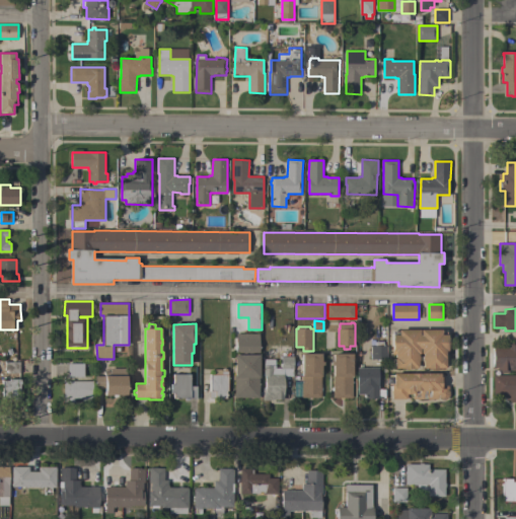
[(421,329),(421,335),(422,335),(422,329),(442,329),(442,330),(447,330),(448,335),(448,338),(449,338),(449,342),(449,354),(446,354),(446,359),(448,359),(448,367),(446,367),(446,368),(438,368),(438,369),(429,369),(429,368),(424,368),(424,361),(419,361),(419,368),(414,368),(414,369),(404,369),(404,368),(395,368),(395,366),(394,366),(394,359),(395,359),(395,355),(393,355),(393,345),(392,345),(392,338),(393,338),(393,335),(394,335),(394,331),(399,331),(399,329),(421,329)]
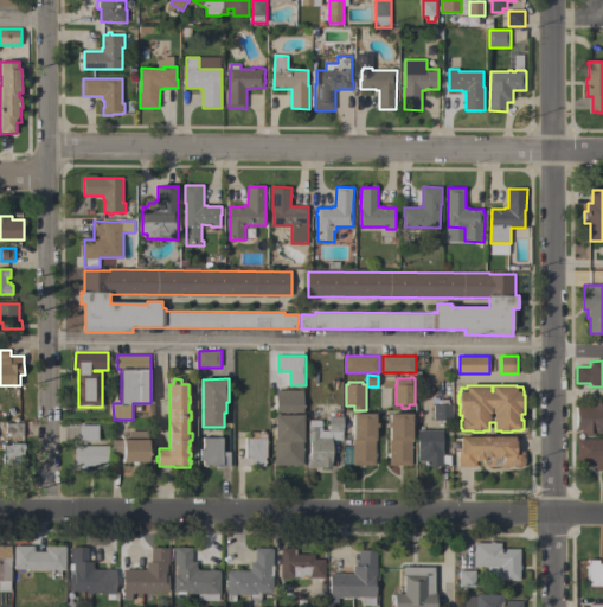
[(275,414),(286,414),(286,413),(277,413),(277,390),(305,390),(305,413),(297,413),(297,414),(305,414),(305,441),(303,441),(305,465),(275,465),(275,414)]
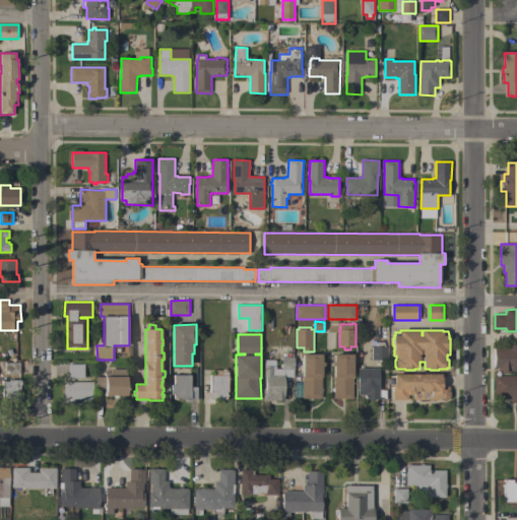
[(495,348),(509,348),(510,344),(511,343),(512,343),(516,343),(516,371),(511,371),(511,374),(503,373),(503,371),(500,371),(500,368),(495,368),(495,348)]
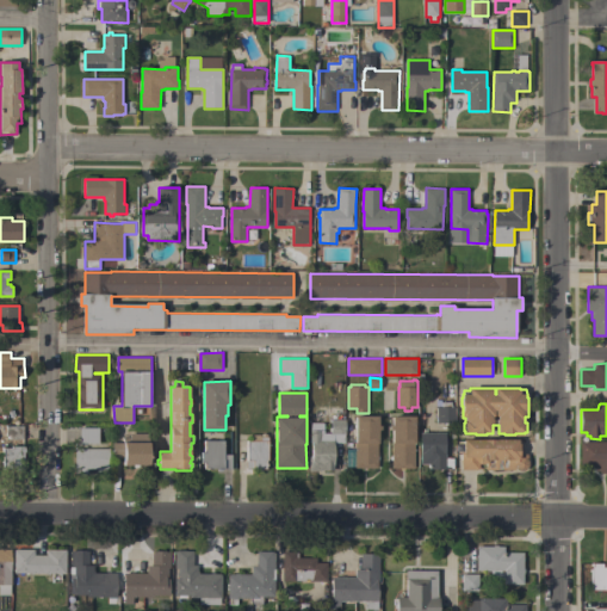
[(438,407),(457,407),(457,423),(438,423),(438,407)]
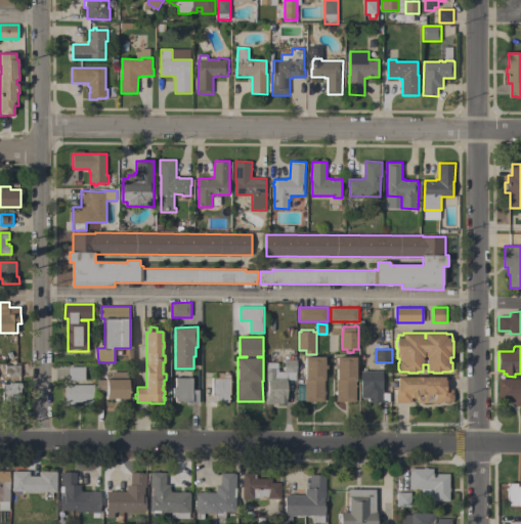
[(326,357),(326,365),(328,365),(328,368),(326,368),(326,401),(306,401),(306,397),(303,397),(303,392),(306,392),(306,356),(326,357)]
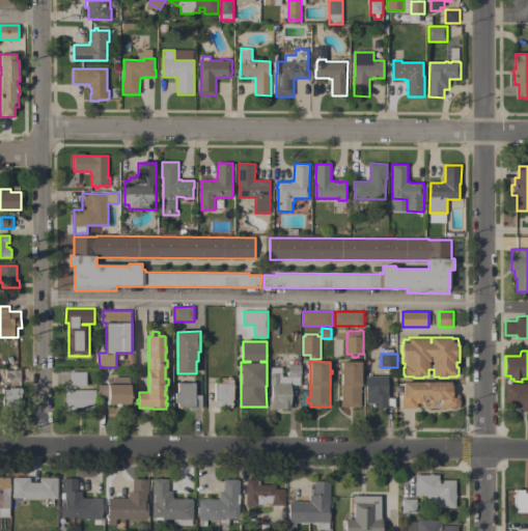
[(362,361),(361,407),(341,407),(342,373),(340,373),(340,369),(341,370),(342,361),(362,361)]
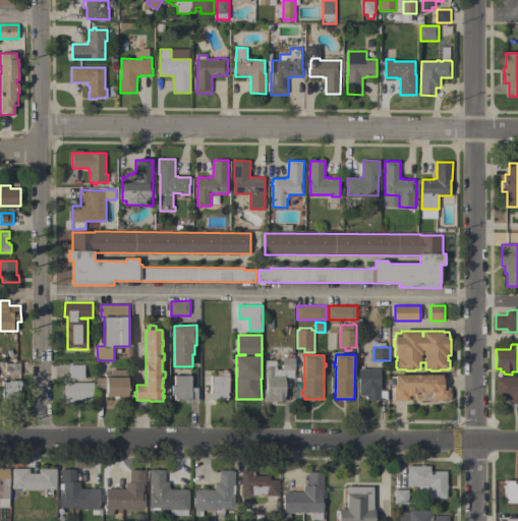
[(296,357),(296,371),(295,371),(295,378),(286,378),(286,401),(272,401),(265,401),(265,390),(268,390),(268,377),(266,377),(266,360),(277,360),(277,369),(283,369),(283,357),(296,357)]
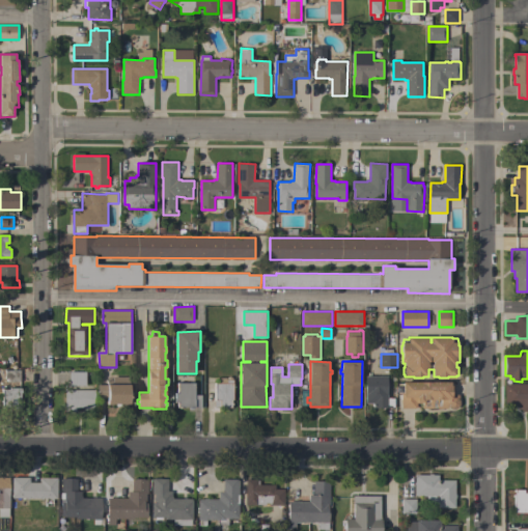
[(22,370),(22,382),(9,382),(9,379),(6,379),(6,370),(22,370)]
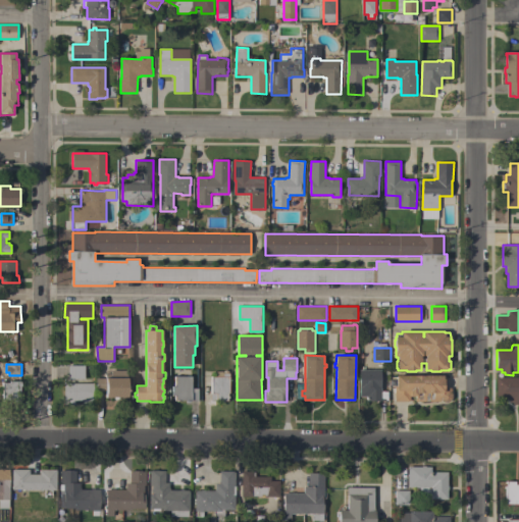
[(69,379),(69,365),(86,365),(86,379),(69,379)]
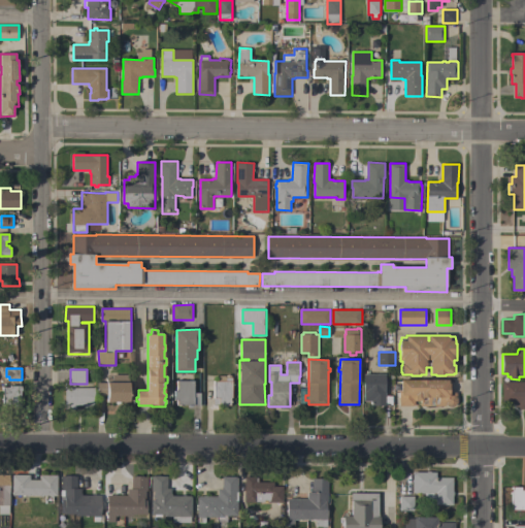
[(387,373),(387,396),(394,396),(394,405),(372,405),(372,401),(365,401),(365,373),(387,373)]
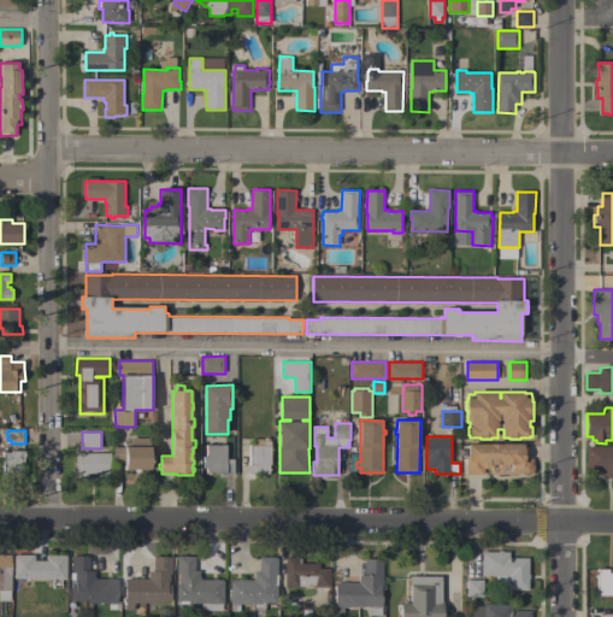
[(127,462),(115,462),(115,447),(127,447),(127,438),(152,438),(152,469),(127,469),(127,462)]
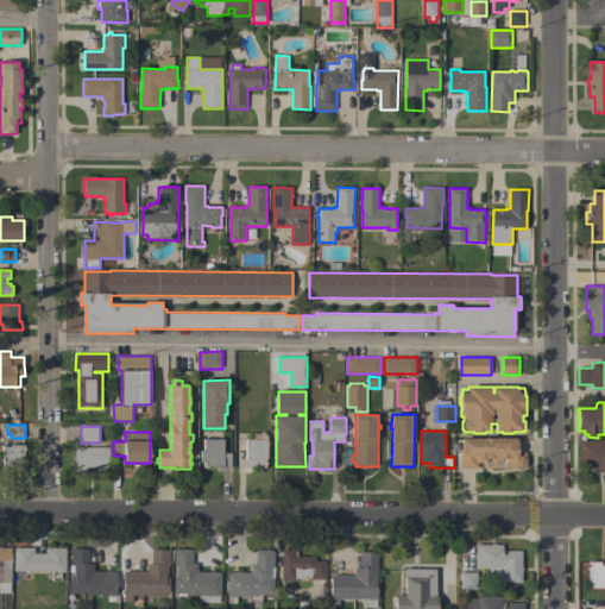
[(252,439),(252,434),(260,434),(260,435),(269,435),(269,459),(266,459),(266,468),(246,468),(246,459),(249,459),(247,439),(252,439)]
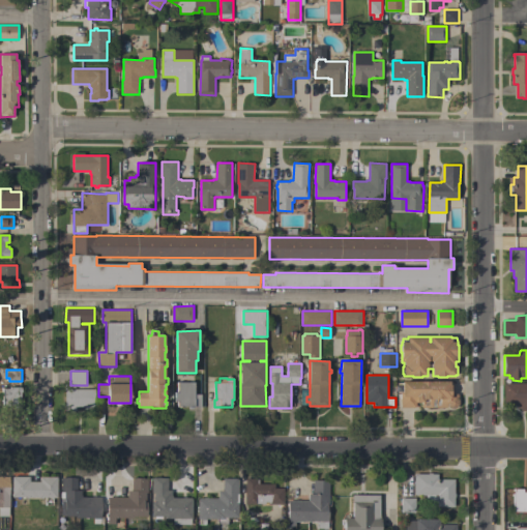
[(447,406),(447,407),(437,407),(437,399),(434,399),(434,408),(402,408),(402,392),(403,392),(403,381),(450,381),(450,382),(455,382),(455,394),(459,394),(459,399),(460,400),(460,405),(456,408),(451,408),(449,406),(447,406)]
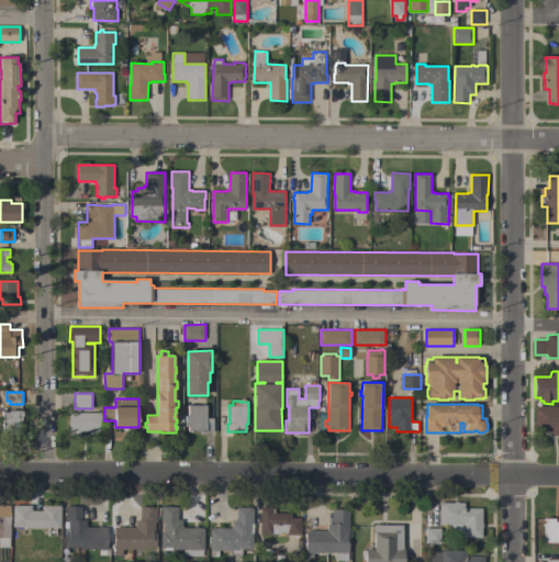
[(189,426),(187,426),(187,416),(190,416),(190,405),(208,405),(208,418),(214,418),(214,431),(208,431),(207,430),(190,431),(189,426)]
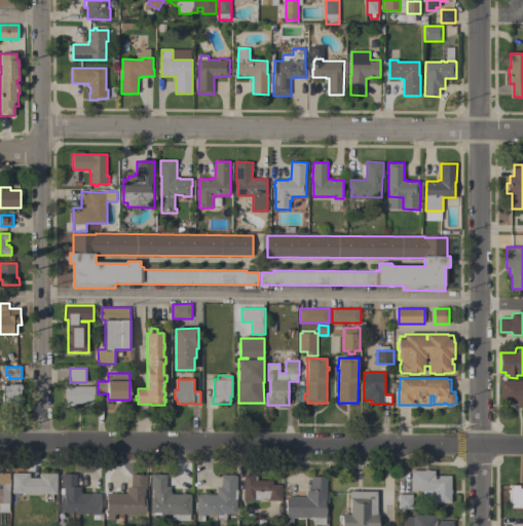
[(522,401),(501,401),(501,380),(522,380),(522,401)]
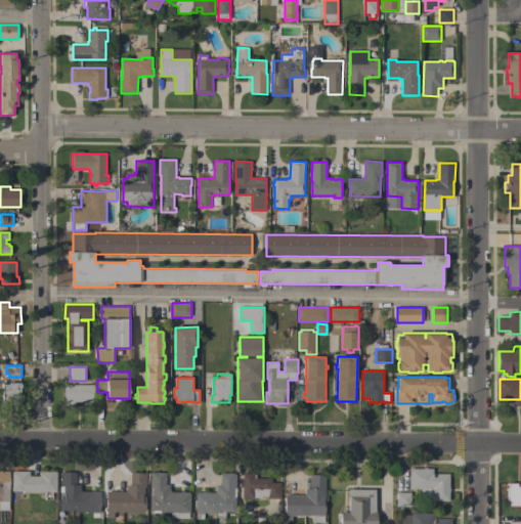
[(11,384),(11,383),(23,383),(23,388),(20,388),(22,406),(10,406),(10,402),(3,402),(3,384),(11,384)]
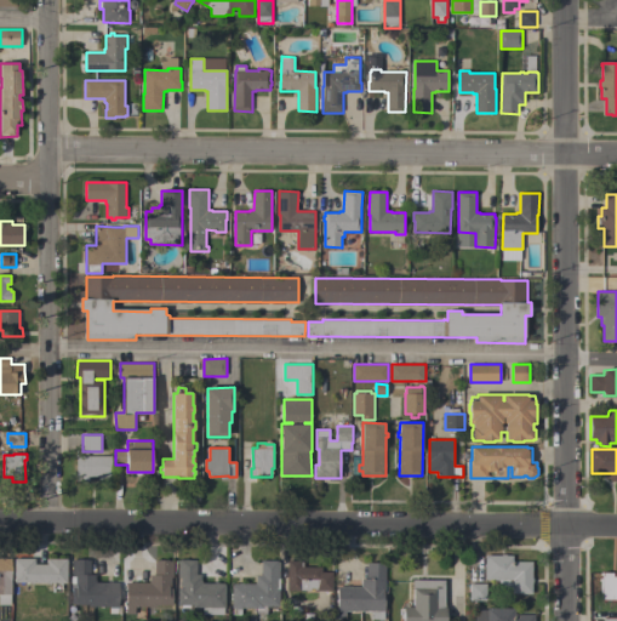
[(113,477),(112,477),(112,480),(100,480),(100,477),(78,477),(78,456),(113,456),(113,477)]
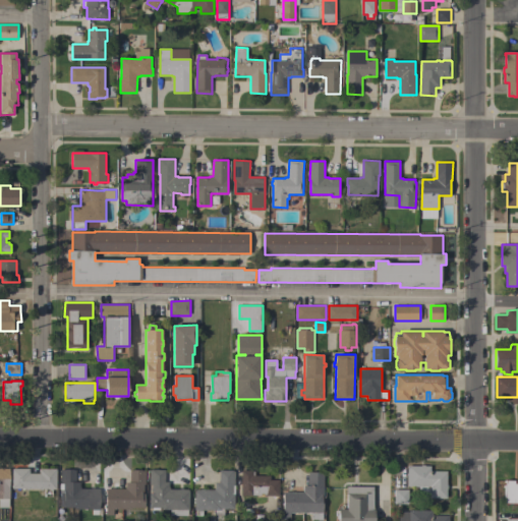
[(408,465),(421,466),(421,465),(425,465),(425,466),(432,466),(432,471),(448,471),(448,485),(448,489),(447,499),(430,498),(430,497),(419,497),(420,486),(409,486),(408,486),(408,465)]
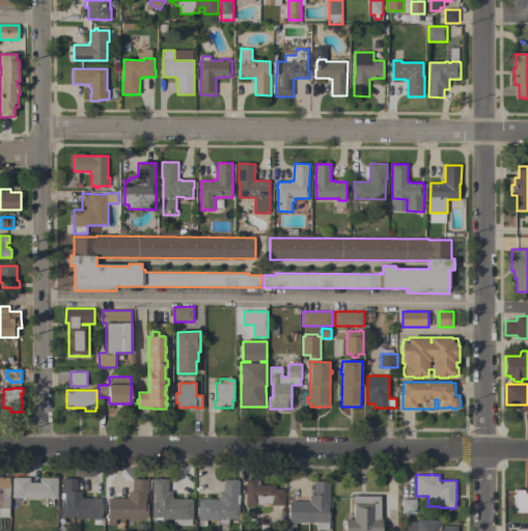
[(10,508),(9,518),(0,518),(1,508),(0,508),(0,477),(10,477),(10,508)]
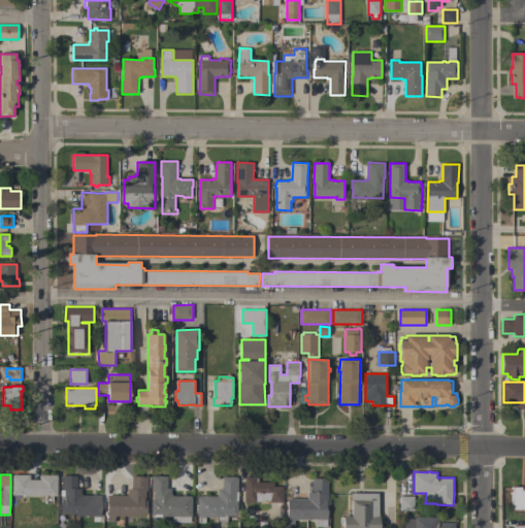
[(13,474),(31,474),(31,480),(40,480),(40,474),(58,475),(58,497),(12,496),(13,474)]
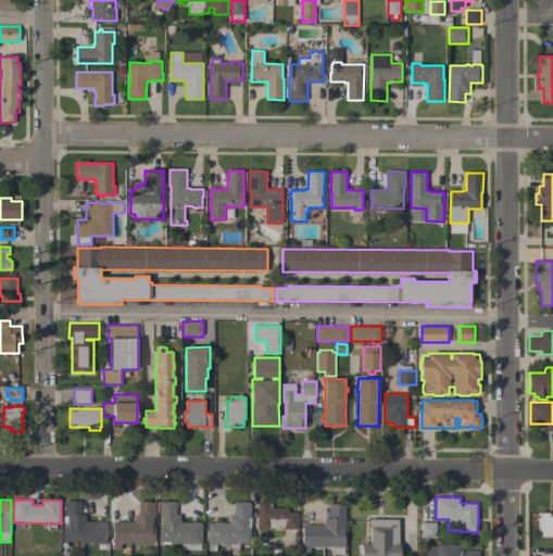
[(71,501),(79,501),(79,502),(83,502),(83,515),(87,515),(87,519),(87,521),(98,521),(98,520),(102,520),(102,521),(108,521),(108,544),(107,544),(107,548),(100,548),(100,543),(80,543),(80,541),(66,541),(66,527),(70,527),(70,526),(68,526),(68,522),(65,522),(65,517),(66,501),(71,501)]
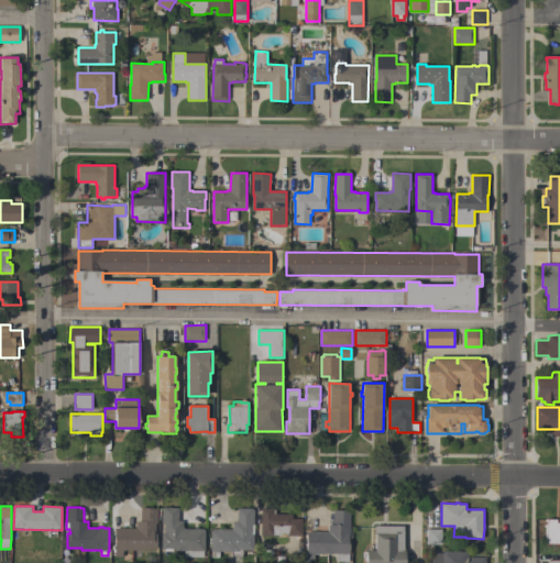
[(116,528),(122,528),(122,527),(125,527),(125,528),(136,528),(136,526),(138,526),(138,521),(142,521),(142,508),(145,508),(145,507),(154,507),(154,508),(158,508),(158,523),(156,523),(156,533),(158,533),(157,549),(143,549),(143,551),(124,550),(123,556),(116,556),(116,528)]
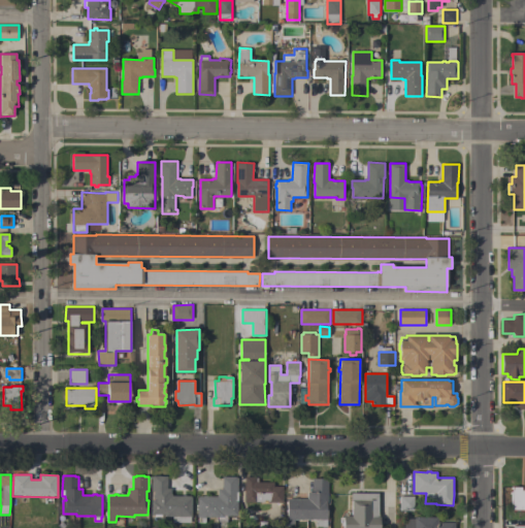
[(166,515),(163,515),(163,517),(156,517),(156,515),(153,515),(153,495),(155,495),(155,491),(153,491),(153,476),(168,476),(168,488),(172,488),(172,494),(173,494),(173,496),(184,496),(184,495),(187,495),(187,496),(192,496),(193,497),(193,517),(191,517),(191,523),(173,522),(173,517),(166,517),(166,515)]
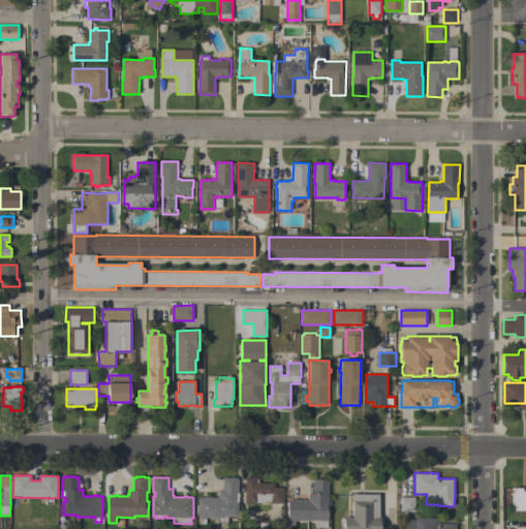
[(200,498),(200,497),(205,497),(205,496),(208,496),(208,497),(218,497),(218,495),(219,495),(219,490),(223,490),(224,477),(238,477),(238,478),(240,478),(239,517),(230,517),(230,518),(207,518),(207,523),(199,523),(199,518),(198,518),(198,498),(200,498)]
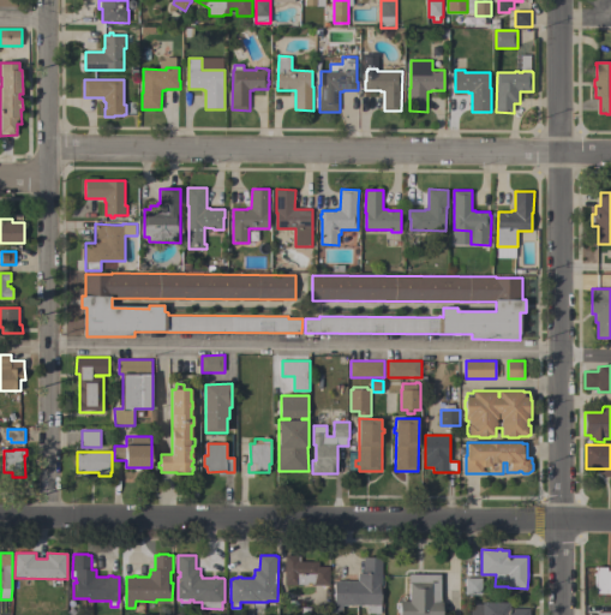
[(287,555),(299,555),(299,556),(301,556),(301,561),(321,561),(321,566),(331,567),(330,585),(315,585),(315,584),(313,584),(313,583),(310,583),(310,584),(299,584),(299,585),(286,585),(287,555)]
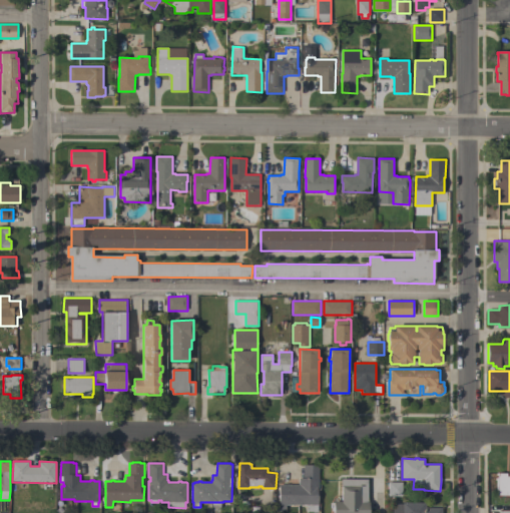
[(287,509),(281,509),(281,504),(281,484),(300,485),(300,478),(305,478),(305,465),(321,465),(320,479),(322,479),(322,491),(320,491),(320,505),(319,505),(319,512),(308,512),(308,505),(287,504),(287,509)]
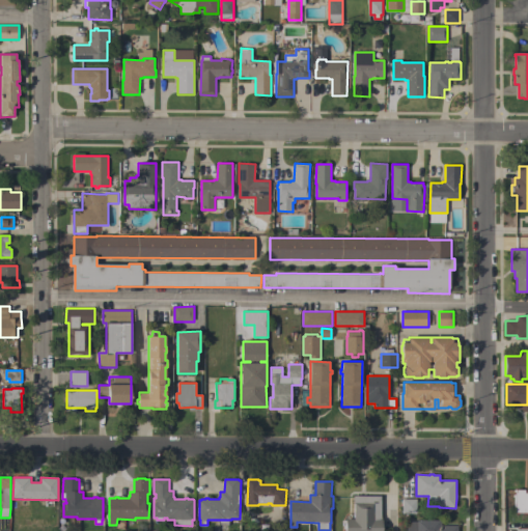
[(527,512),(519,512),(519,490),(527,490),(527,512)]
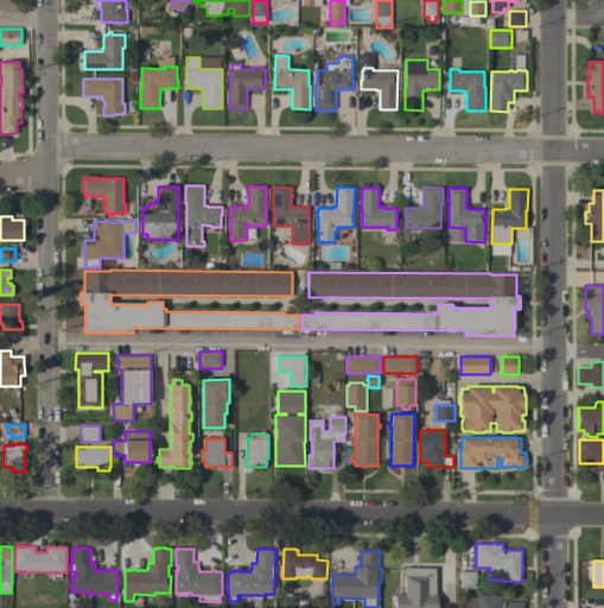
[(395,607),(395,594),(406,594),(406,576),(405,576),(405,568),(437,568),(437,594),(438,594),(438,607),(395,607)]
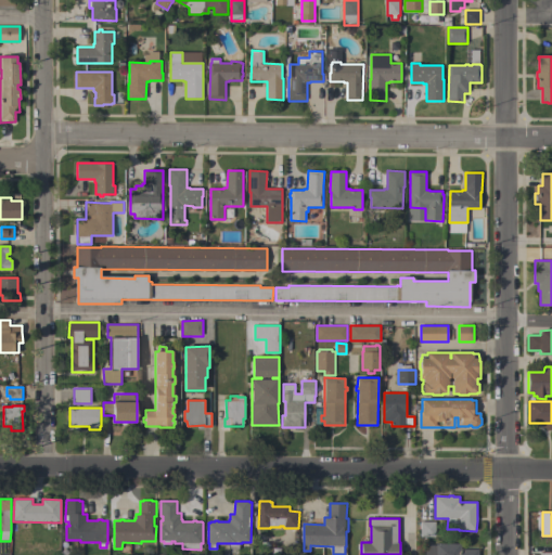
[(421,537),(421,521),(436,521),(436,537),(421,537)]
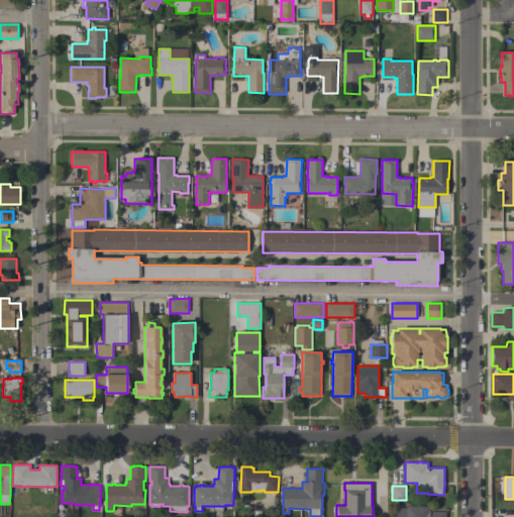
[(446,511),(446,516),(397,516),(397,508),(407,508),(407,506),(430,506),(430,511),(446,511)]
